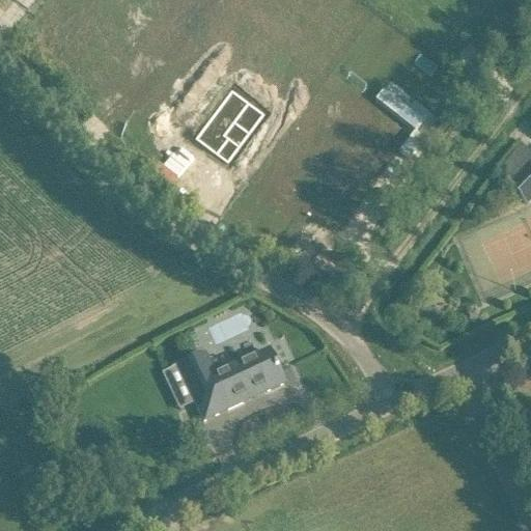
[(194,140),(227,164),(263,115),(230,91),(194,140)]
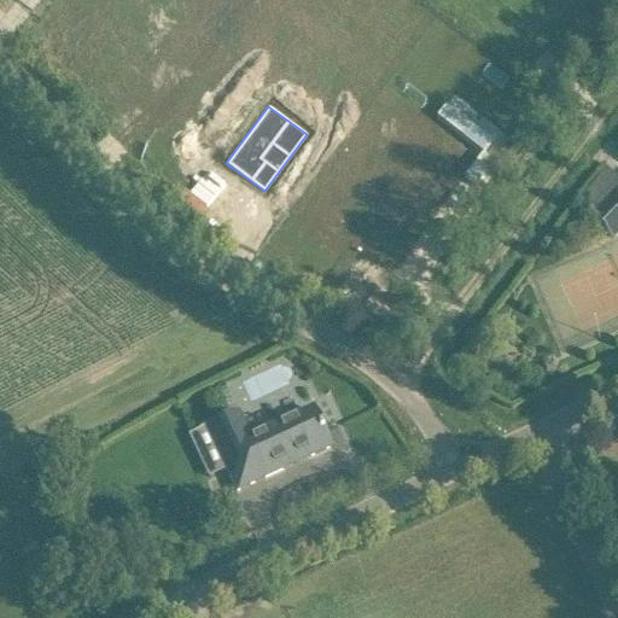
[(612,239),(617,233),(617,191),(592,219),(612,239)]
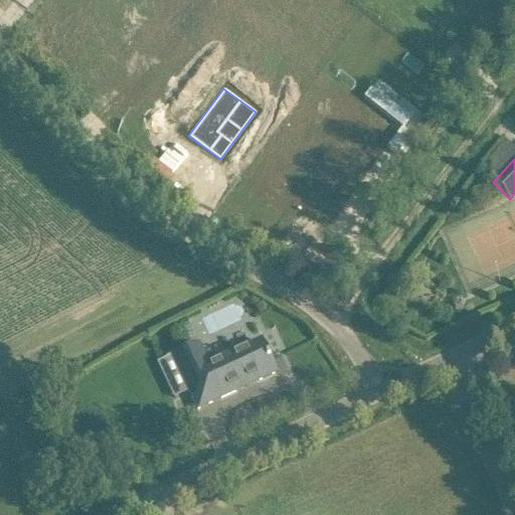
[(198,345),(173,357),(197,410),(235,392),(232,387),(256,376),(259,381),(275,374),(261,343),(219,362),(221,365),(210,370),(198,345)]
